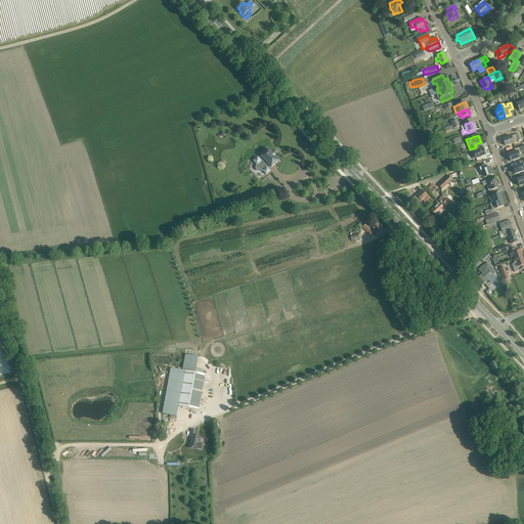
[(514,143),(513,141),(517,140),(515,135),(503,139),(506,146),(514,143)]
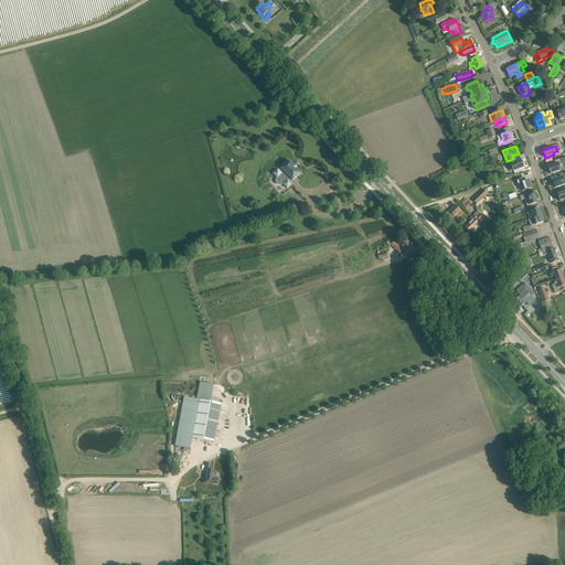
[(553,161),(555,164),(548,167),(551,174),(561,170),(560,164),(562,164),(561,163),(563,162),(564,160),(563,158),(560,159),(553,161)]
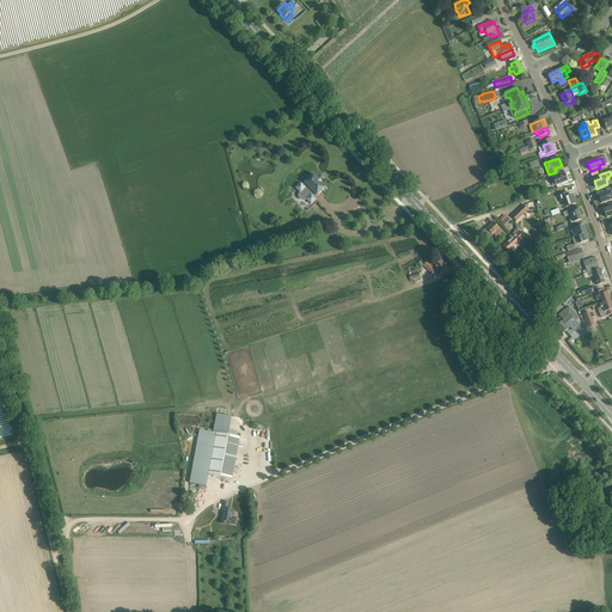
[(556,172),(549,175),(551,182),(555,181),(556,185),(568,182),(564,173),(557,176),(556,172)]
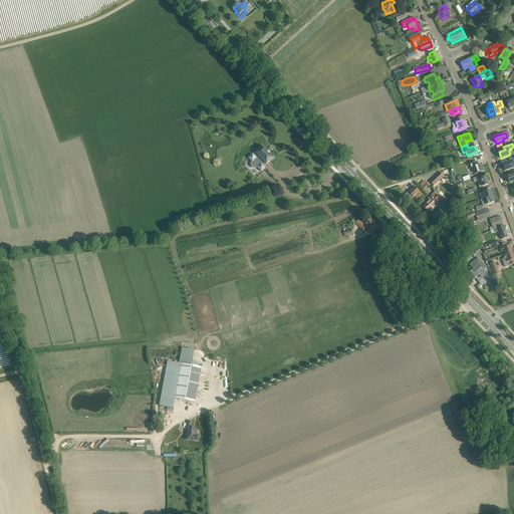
[(251,163),(251,164),(251,166),(251,167),(252,168),(253,169),(254,169),(256,169),(257,169),(258,168),(261,172),(266,168),(264,166),(266,165),(274,158),(270,154),(267,150),(267,151),(263,147),(255,154),(256,154),(254,156),(253,154),(248,158),(252,162),(251,163)]
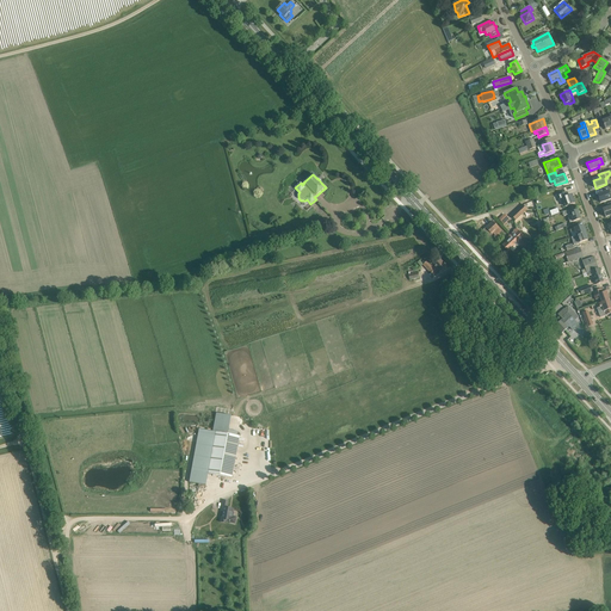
[(604,189),(605,192),(598,195),(600,203),(610,198),(610,196),(610,193),(610,192),(610,187),(610,186),(604,189)]
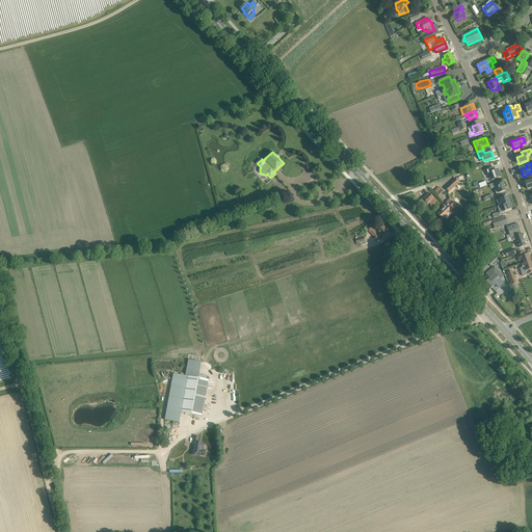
[(493,180),(500,178),(498,170),(495,171),(494,167),(488,169),(485,170),(487,177),(490,176),(493,180)]
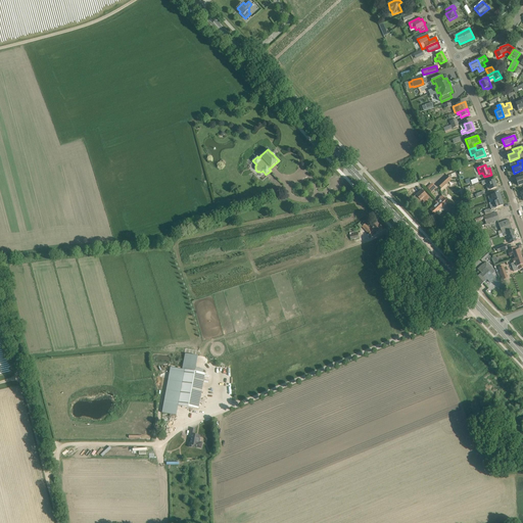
[(447,176),(441,181),(437,185),(441,189),(445,186),(452,180),(447,176)]
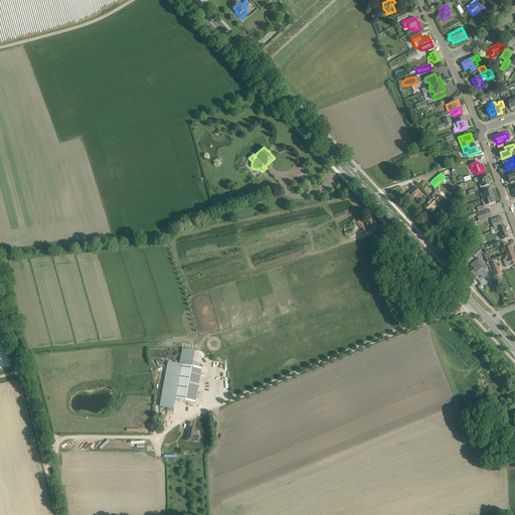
[(483,187),(489,185),(487,177),(484,178),(483,176),(474,179),(476,182),(481,181),(482,184),(479,185),(480,188),(483,187)]
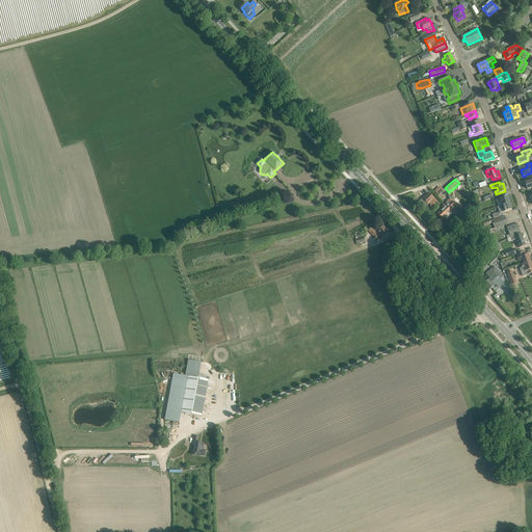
[(439,195),(444,191),(439,186),(433,190),(439,195)]
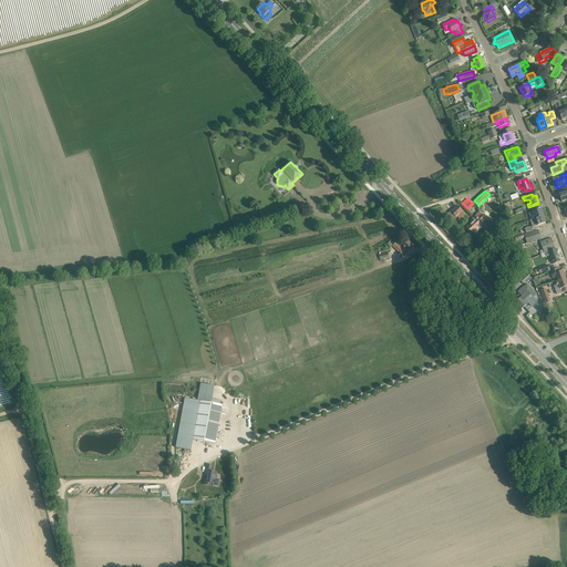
[(451,212),(454,216),(459,220),(463,217),(465,215),(457,206),(451,212)]
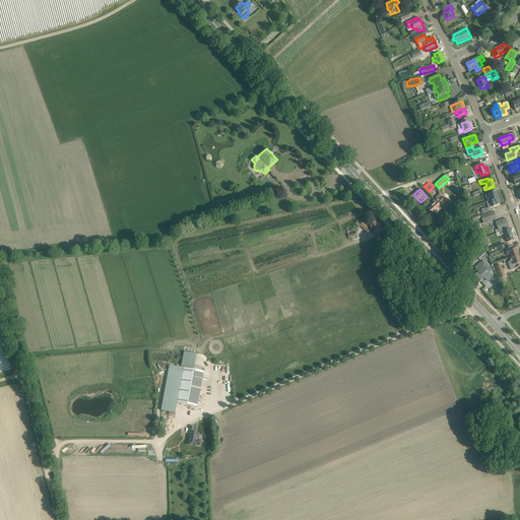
[(490,197),(491,201),(498,198),(496,192),(485,196),(486,199),(490,197)]
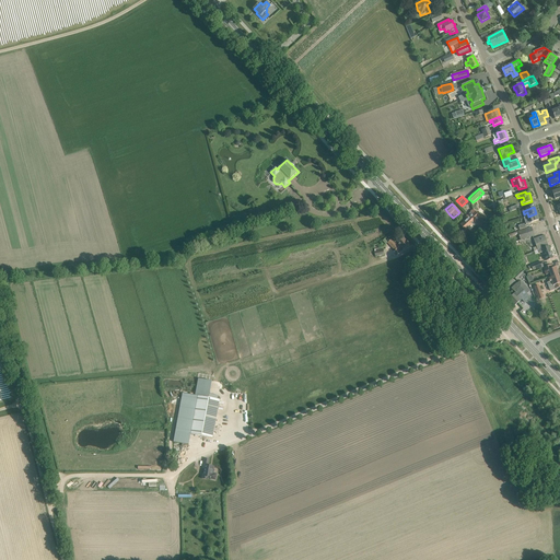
[(474,211),(468,216),(474,222),(479,218),(474,211)]
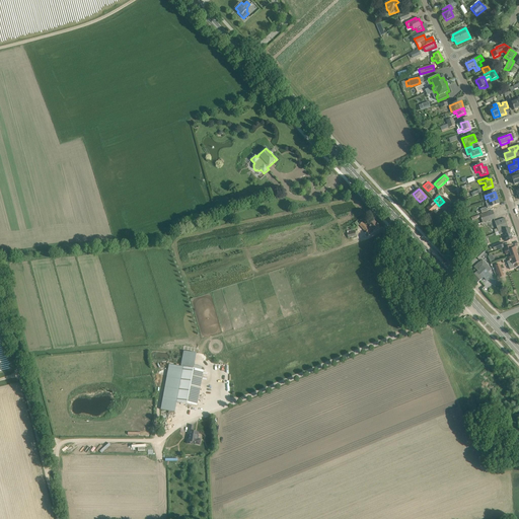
[(497,198),(490,201),(491,204),(488,205),(489,208),(500,204),(497,198)]
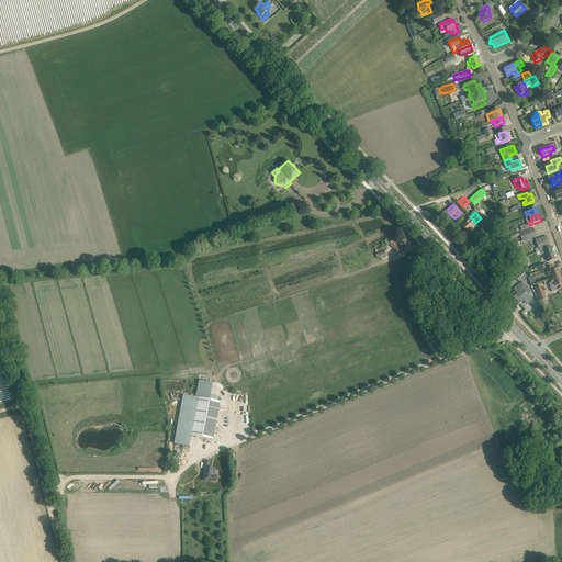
[(478,226),(475,223),(470,216),(467,220),(468,222),(462,226),(467,232),(469,229),(471,232),(478,226)]
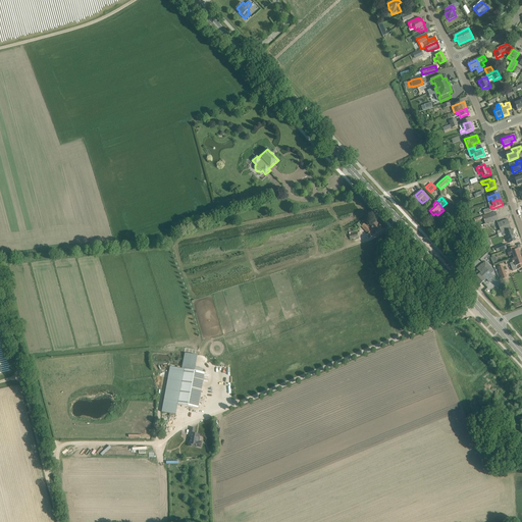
[(475,222),(483,219),(485,224),(499,219),(496,212),(474,219),(475,222)]
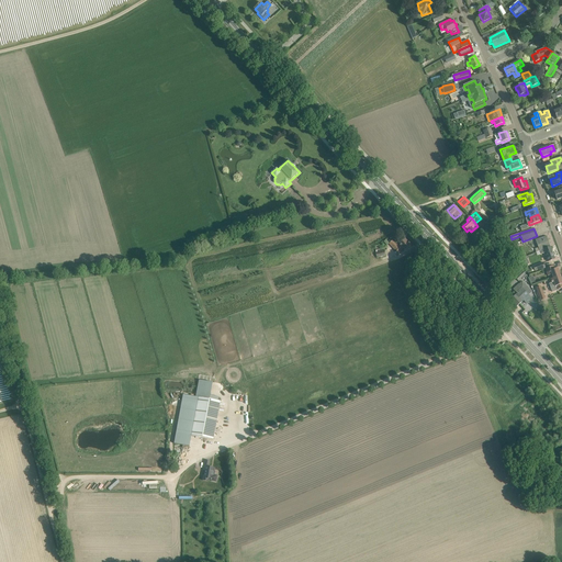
[(550,247),(547,236),(536,240),(538,248),(535,249),(537,253),(540,251),(550,247)]
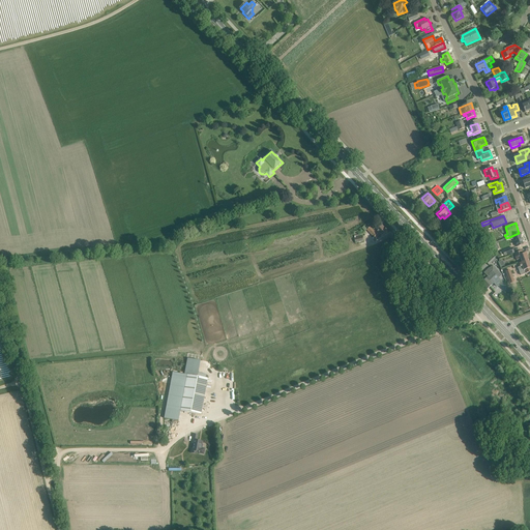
[(367,230),(366,230),(376,239),(380,234),(382,236),(387,231),(382,226),(377,231),(376,233),(370,227),(367,230)]
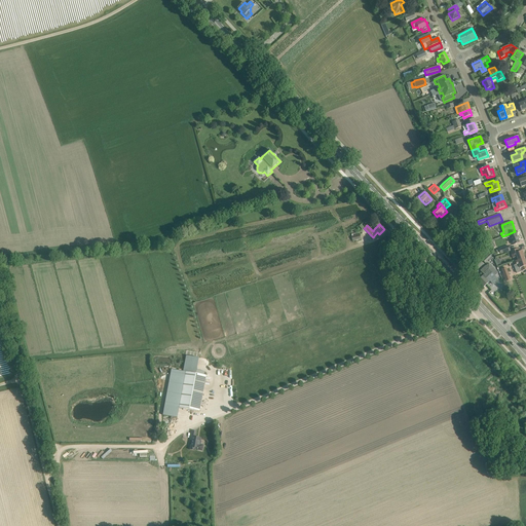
[(515,231),(505,235),(506,237),(511,236),(514,246),(519,242),(515,231)]
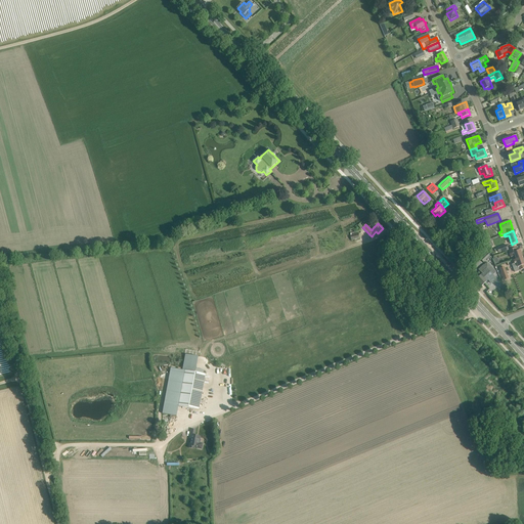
[(507,245),(497,249),(498,254),(509,250),(507,245)]
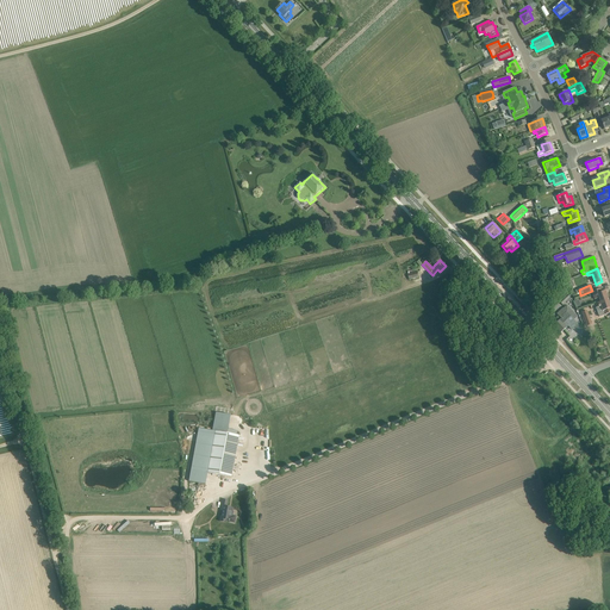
[(602,292),(601,288),(592,292),(595,299),(599,298),(601,303),(609,299),(605,291),(602,292)]
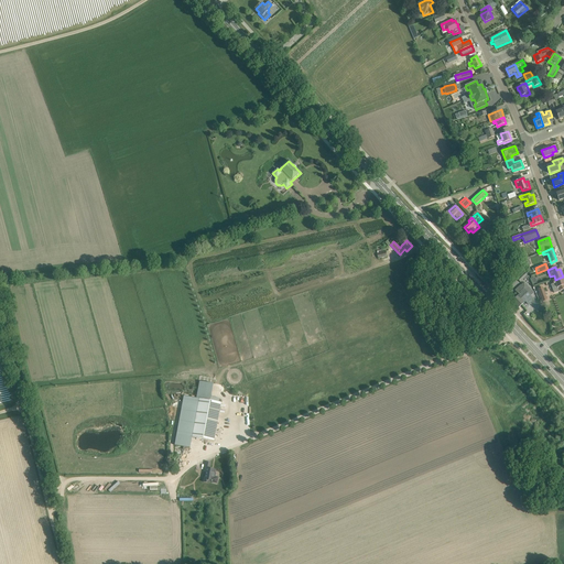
[(529,277),(524,272),(517,280),(520,283),(523,280),(524,281),(529,277)]
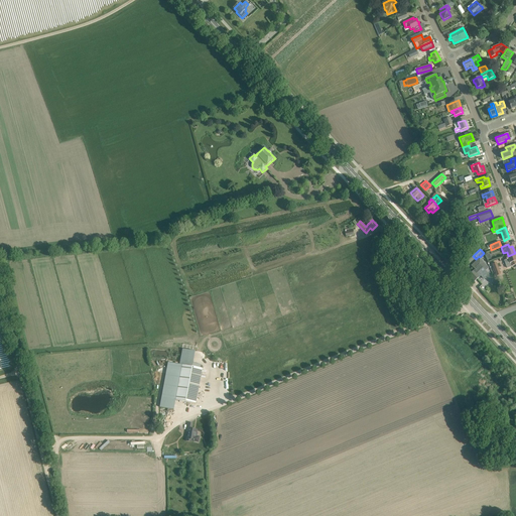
[(515,256),(515,253),(508,256),(504,257),(506,261),(505,261),(507,268),(515,264),(515,256)]
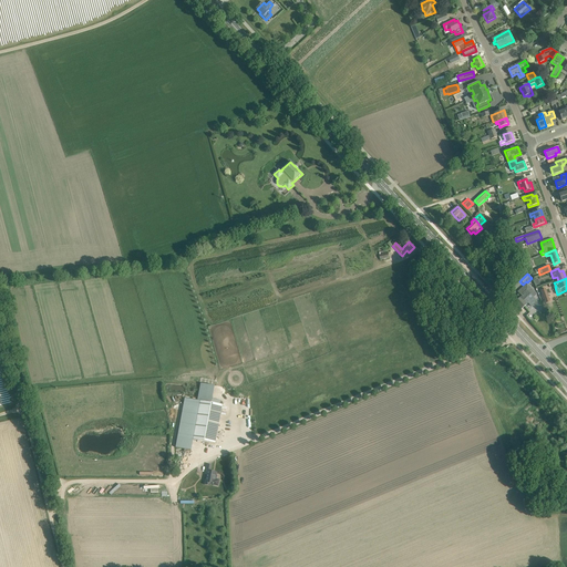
[(522,309),(526,306),(529,302),(533,302),(534,302),(532,300),(537,295),(526,285),(523,288),(523,287),(522,288),(518,292),(522,296),(515,302),(522,309)]
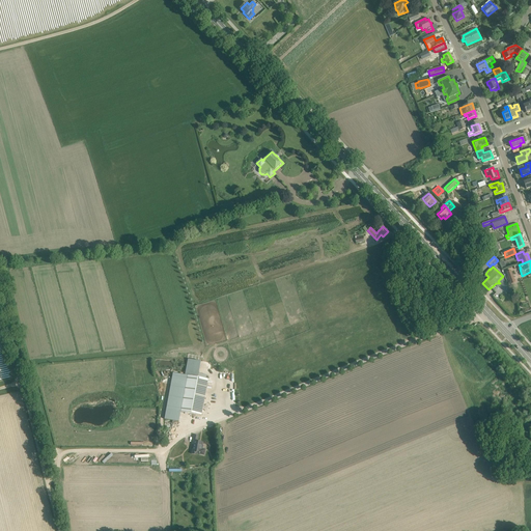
[(191,376),(188,375),(180,412),(202,416),(208,380),(205,379),(191,376)]
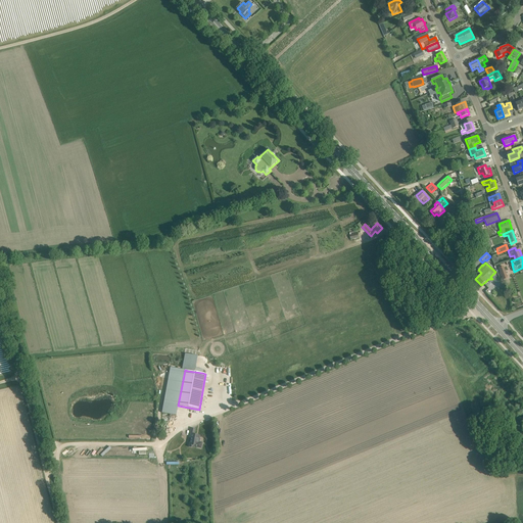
[(195,429),(191,428),(190,437),(192,437),(191,443),(189,442),(189,447),(194,448),(194,445),(197,446),(197,447),(202,448),(203,442),(199,441),(200,439),(199,439),(200,436),(194,434),(195,429)]
